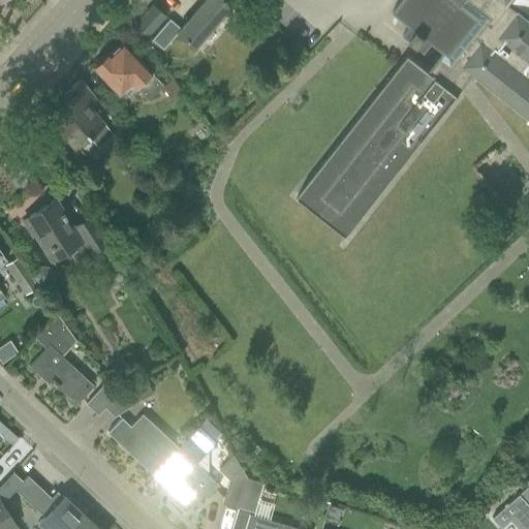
[(150,39),(162,50),(176,34),(192,49),(235,0),(204,0),(180,28),(168,19),(150,39)]
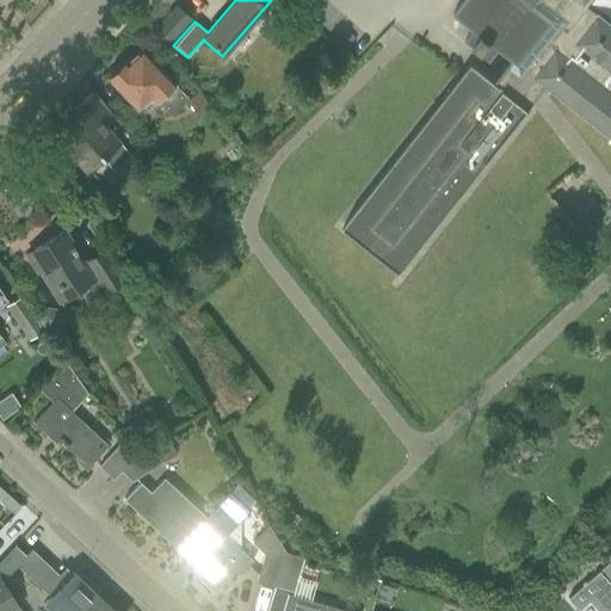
[(514,59),(544,81),(599,11),(609,0),(462,0),(454,11),(474,26),(464,38),(492,59),(500,48),(514,60),(514,59)]
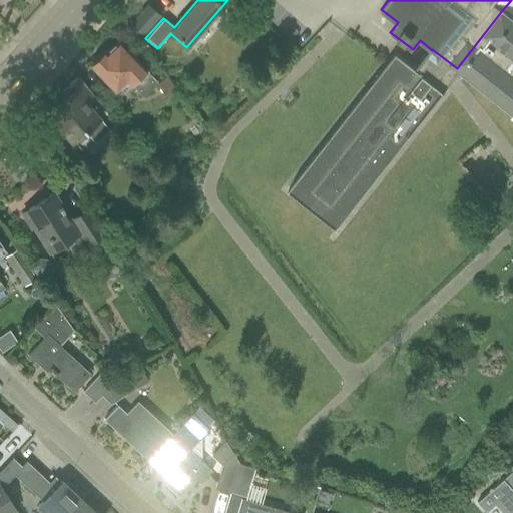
[(142,35),(159,15),(148,4),(130,24),(142,35)]
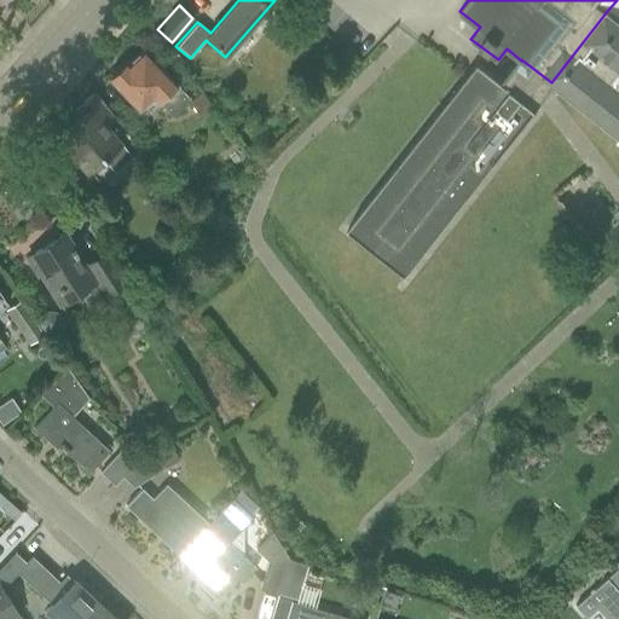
[(618,19),(607,11),(551,82),(556,86),(618,136),(618,19)]
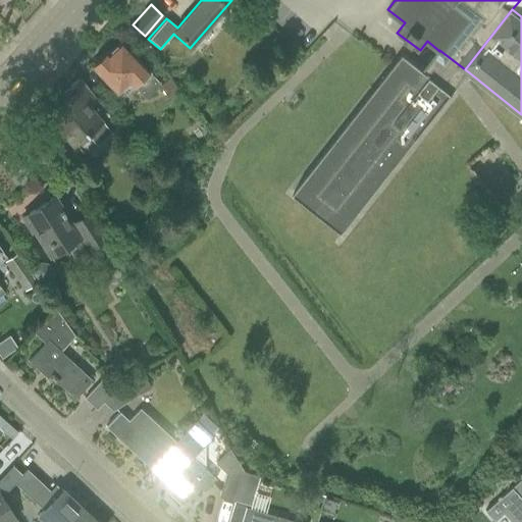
[(120,43),(107,55),(106,54),(103,56),(100,56),(95,60),(95,64),(93,66),(106,82),(117,93),(122,98),(135,87),(145,98),(159,85),(135,58),(120,43)]
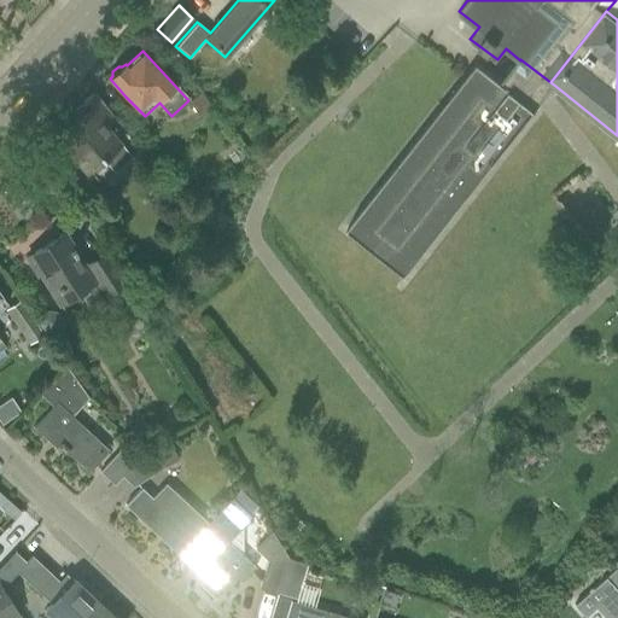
[(477,62),(347,228),(407,275),(555,86),(551,82),(520,59),(520,60),(502,82),(477,62)]
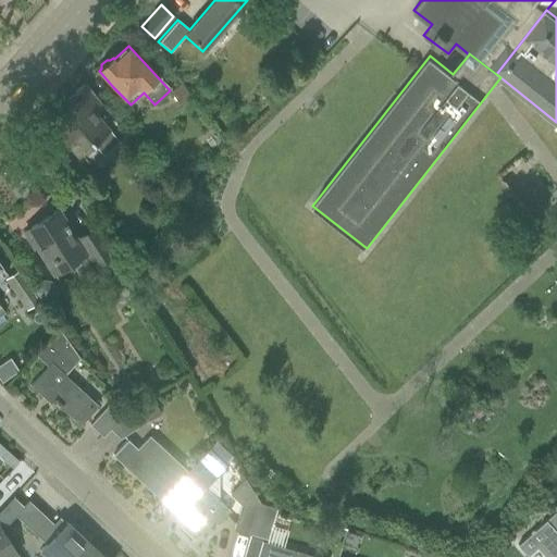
[(50,124),(64,140),(78,156),(94,141),(103,152),(118,140),(100,122),(110,113),(101,102),(99,100),(85,84),(69,98),(73,103),(50,124)]
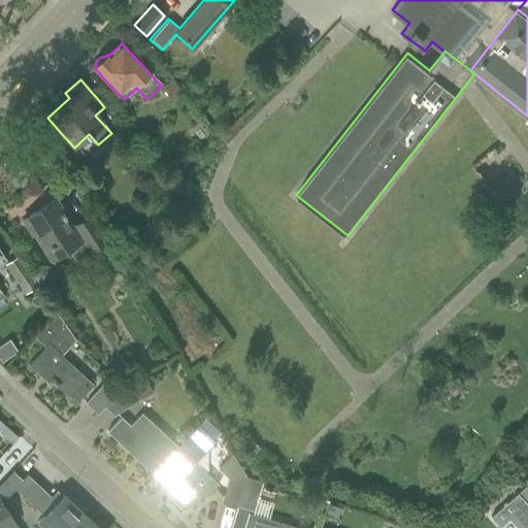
[(171,79),(161,88),(171,101),(182,93),(171,79)]
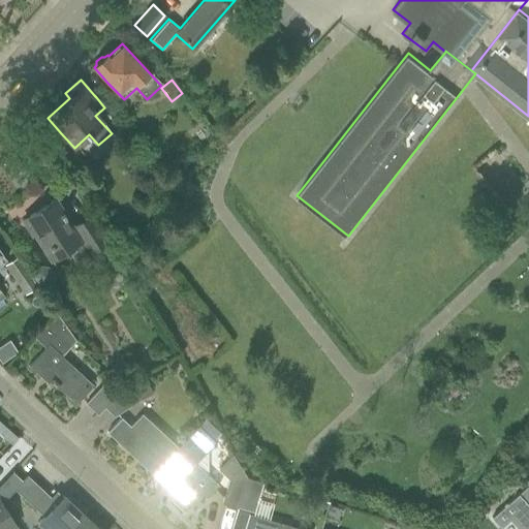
[(73,227),(66,217),(55,199),(23,220),(32,235),(34,235),(61,277),(76,267),(65,250),(80,241),(92,260),(110,248),(90,217),(73,227)]
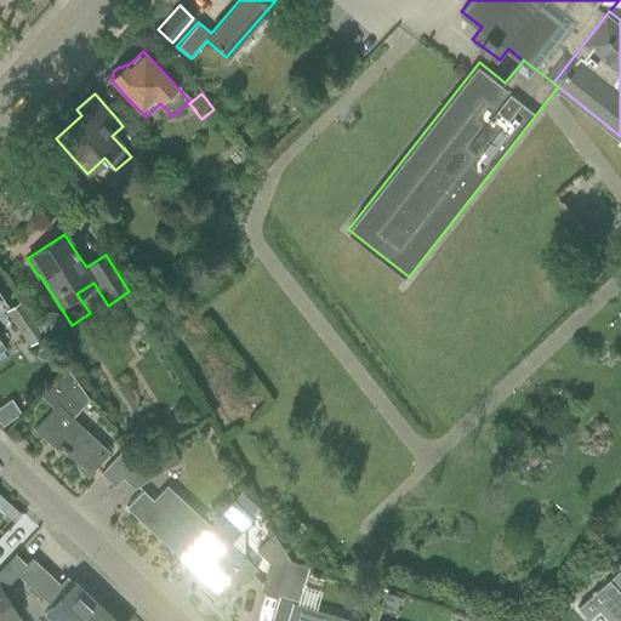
[(20,303),(7,312),(30,347),(45,337),(36,328),(20,303)]
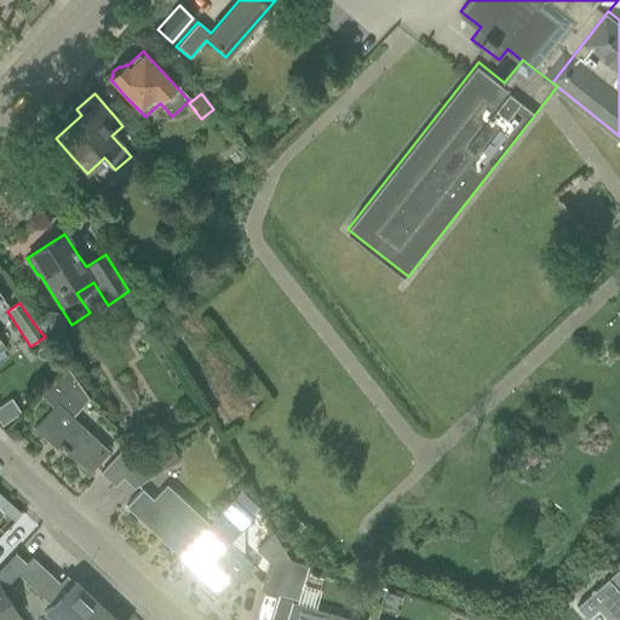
[(40,317),(36,327),(45,337),(55,340),(63,334),(65,327),(56,313),(47,311),(40,317)]
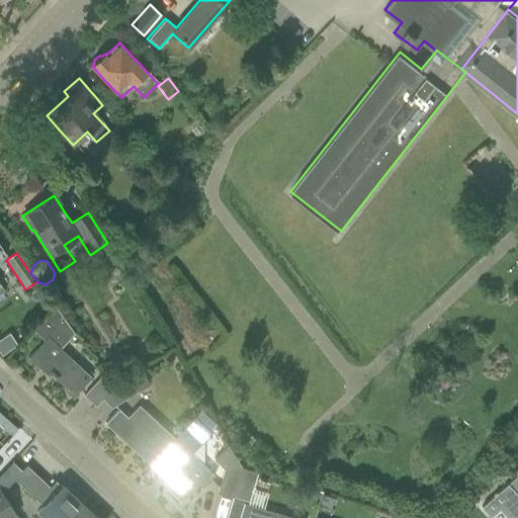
[(74,396),(88,380),(91,377),(60,349),(74,334),(55,306),(31,330),(44,341),(27,358),(40,369),(44,366),(74,396)]
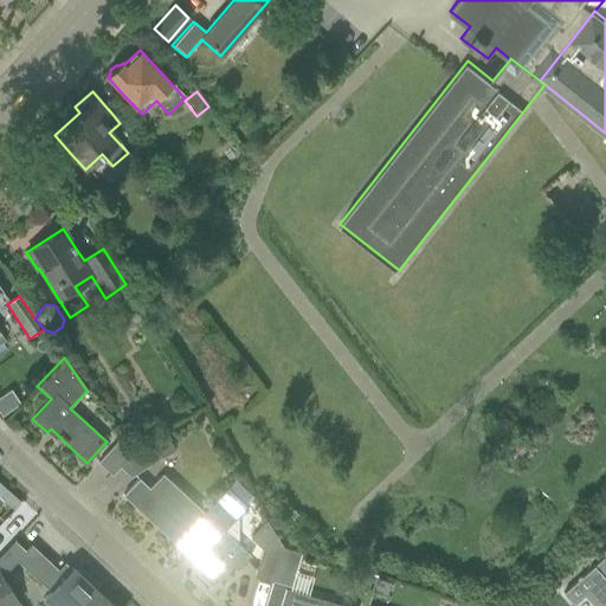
[(130,476),(174,447),(163,432),(130,453),(120,466),(130,476)]
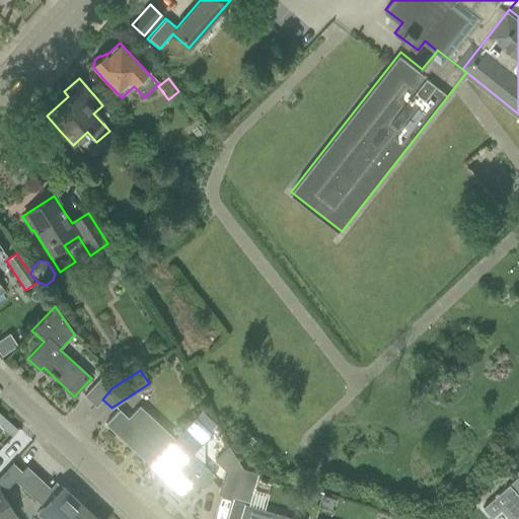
[(112,388),(103,375),(84,396),(95,408),(102,399),(112,388)]
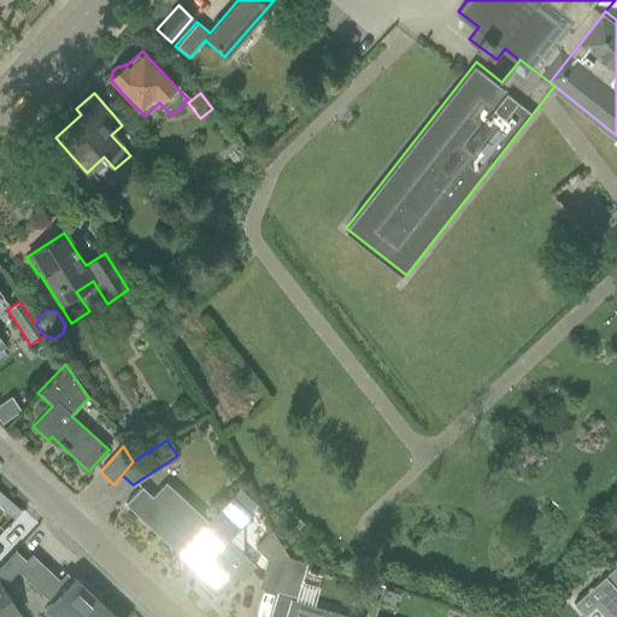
[(184,547),(207,522),(174,491),(160,505),(141,487),(124,504),(157,535),(164,528),(184,547)]
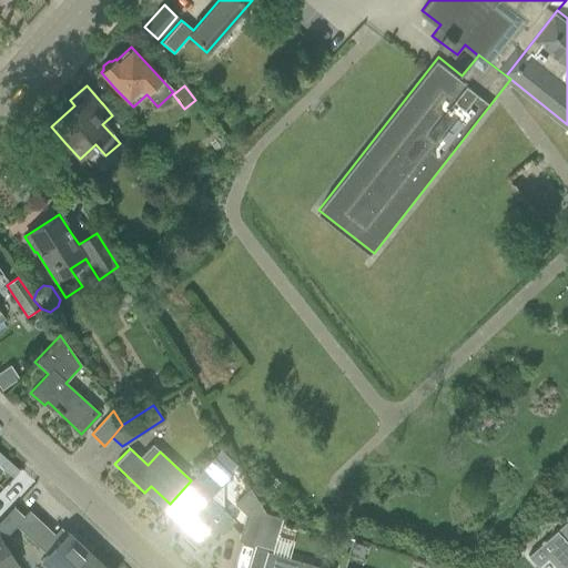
[(191,480),(170,504),(189,521),(182,528),(190,535),(186,538),(198,549),(201,545),(203,547),(217,530),(223,535),(235,523),(222,510),(222,509),(210,498),(231,475),(212,458),(191,480)]
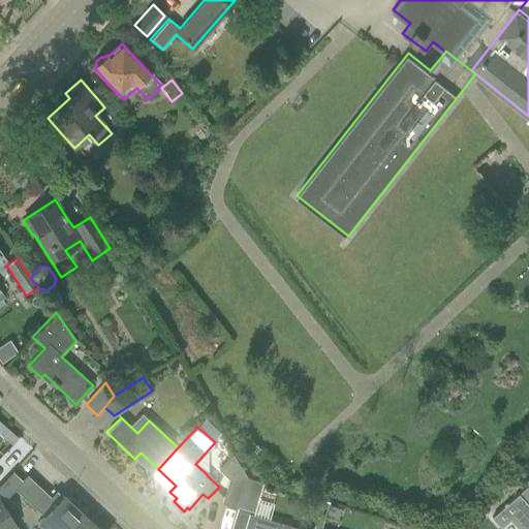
[(8,430),(2,437),(10,444),(18,437),(8,430)]
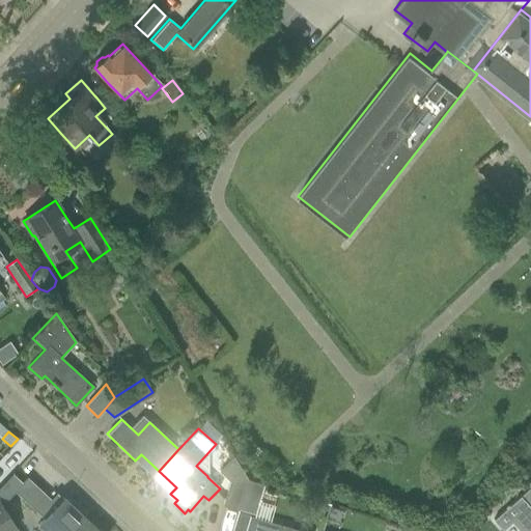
[(230,481),(223,506),(239,511),(248,481),(233,456),(219,472),(230,481)]
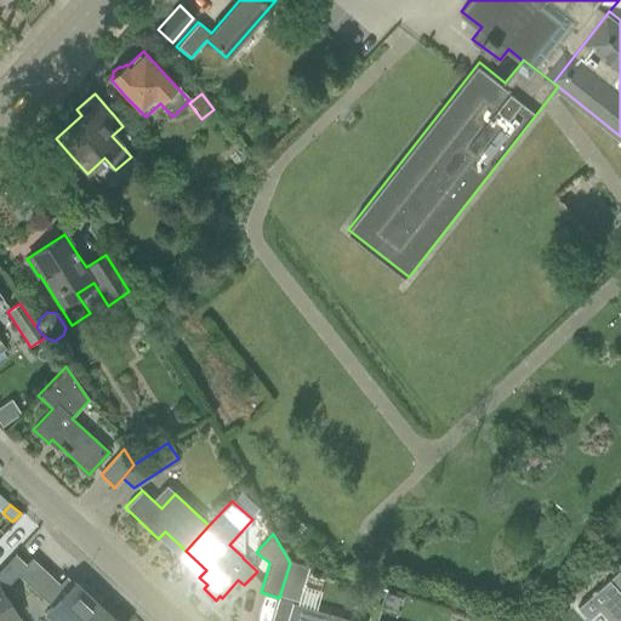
[(0,547),(0,570),(15,554),(4,543),(0,547)]
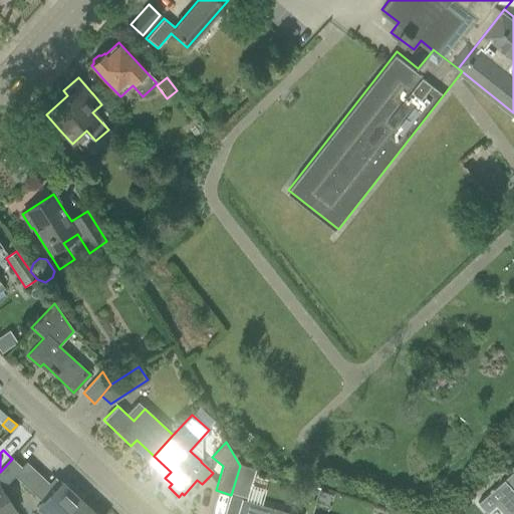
[(12,459),(0,472),(0,482),(4,486),(14,475),(43,502),(38,508),(44,513),(70,513),(81,502),(61,483),(59,485),(53,479),(49,484),(26,462),(21,467),(12,459)]
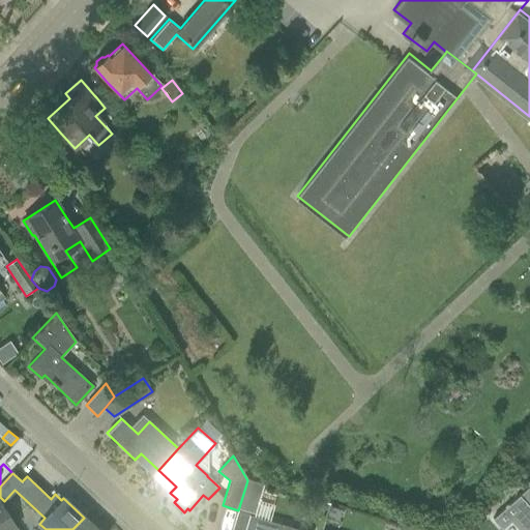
[(247,480),(238,510),(251,513),(254,514),(263,486),(247,480)]
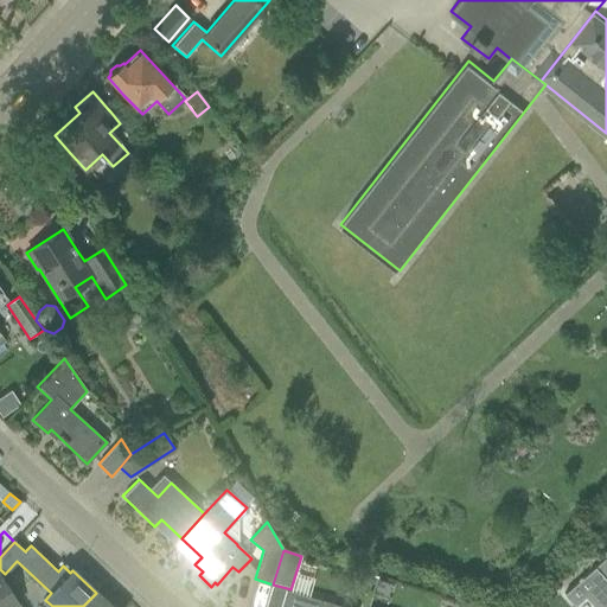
[(574,606),(586,598),(593,606),(606,606),(606,558),(606,557),(563,595),(574,606)]
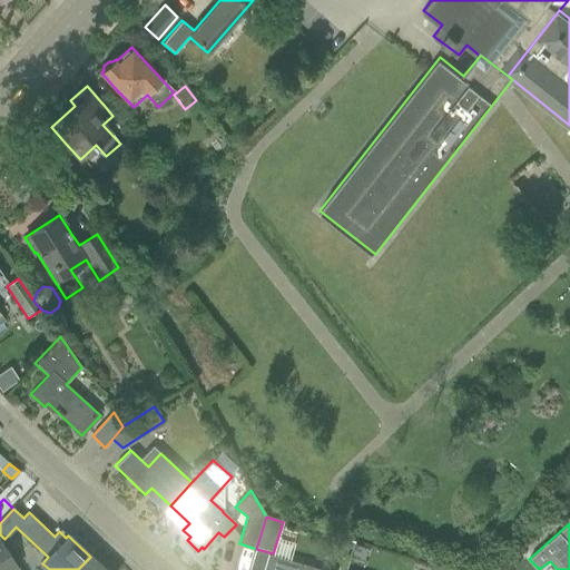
[(337,538),(333,553),(344,557),(349,541),(337,538)]
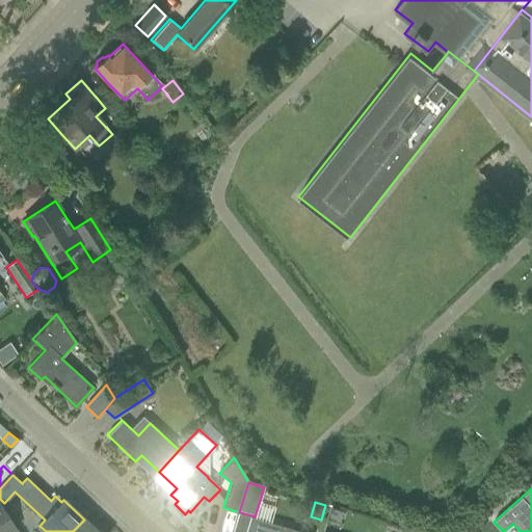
[(0,504),(0,531),(14,531),(16,531),(0,504)]
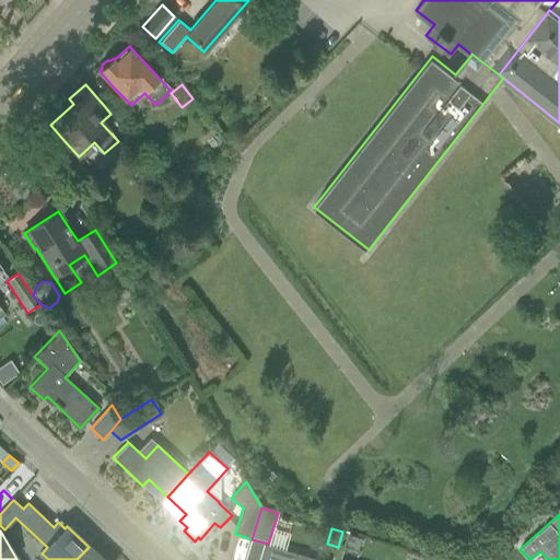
[(259,559),(321,559),(292,551),(286,549),(268,544),(265,543),(261,556),(259,559)]
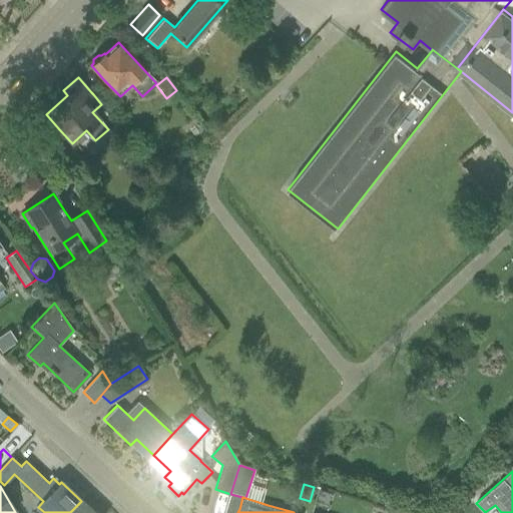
[(94,512),(81,501),(70,512),(94,512)]
